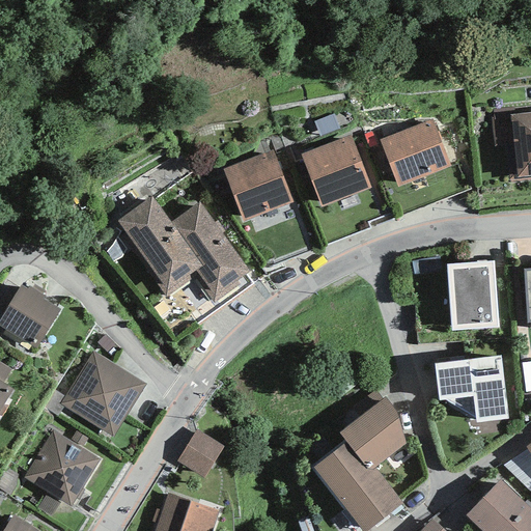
[(530,176),(530,112),(510,115),(516,178),(530,176)]
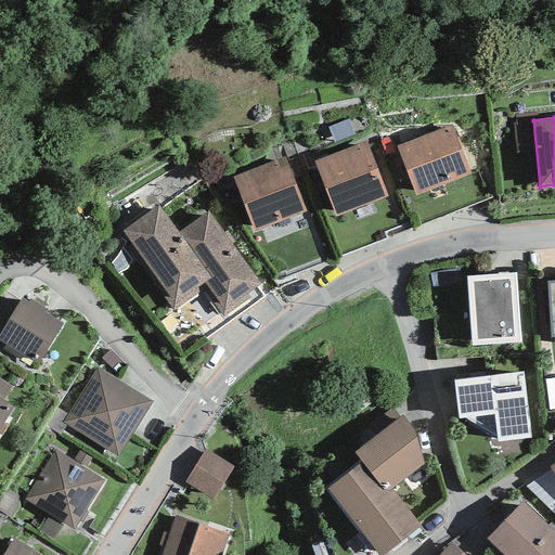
[(451,126),(396,146),(415,195),(470,175),(451,126)]
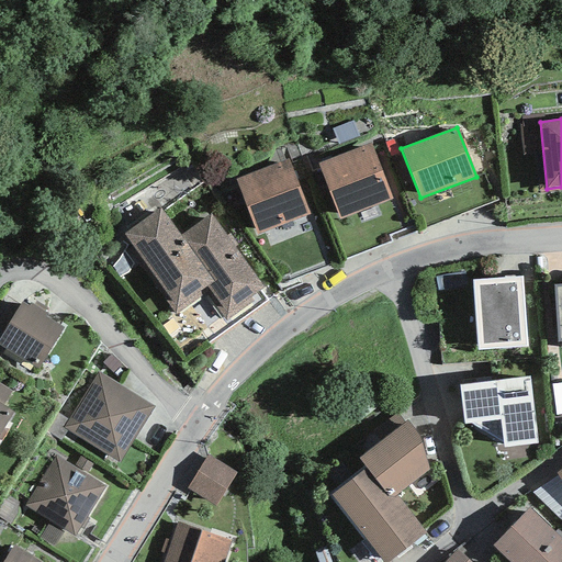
[(317,165),(339,220),(392,199),(370,143),(317,165)]
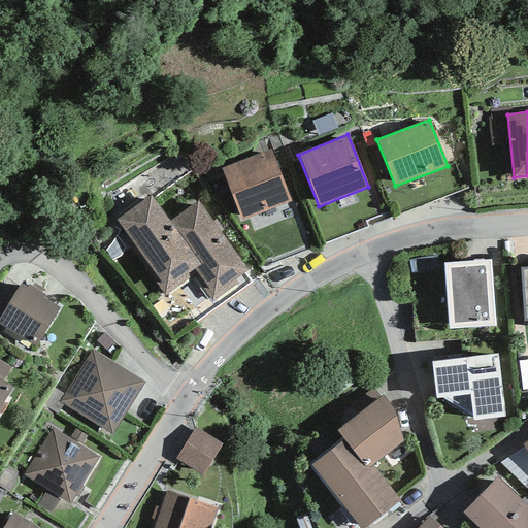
[(270,150),(221,168),(241,221),(291,201),(270,150)]
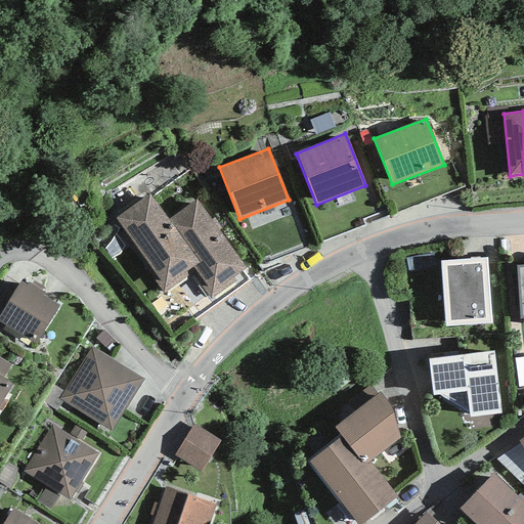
[(149,193),(116,218),(155,273),(151,276),(164,294),(192,274),(210,299),(236,281),(233,276),(246,268),(197,200),(168,219),(149,193)]
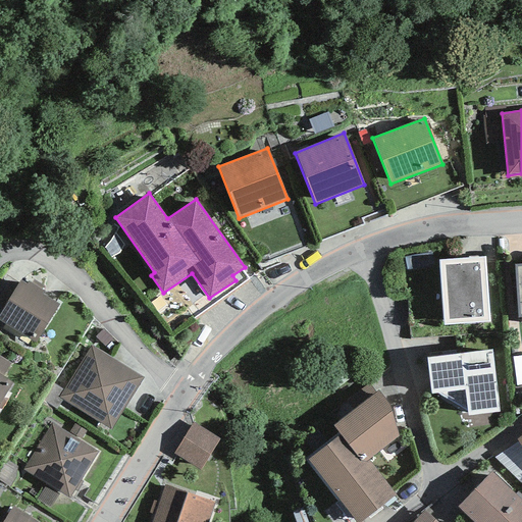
[(438,260),(442,325),(488,322),(485,257),(438,260)]
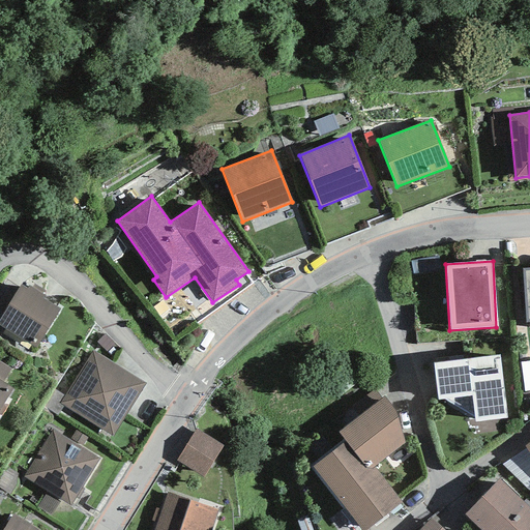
[(21,285),(0,318),(0,326),(35,348),(60,310),(43,299),(46,296),(29,286),(27,289),(21,285)]
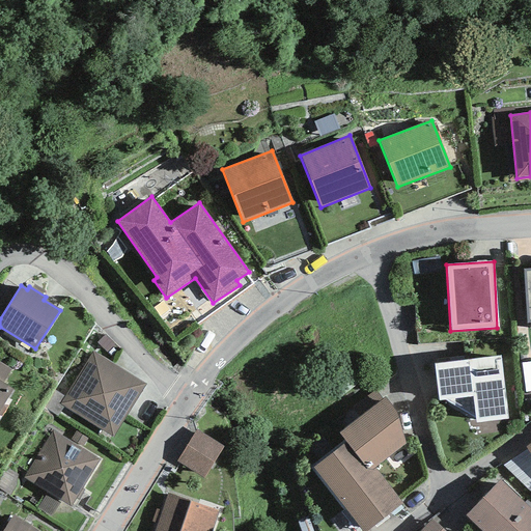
[(145,385),(92,351),(59,403),(112,438),(145,385)]
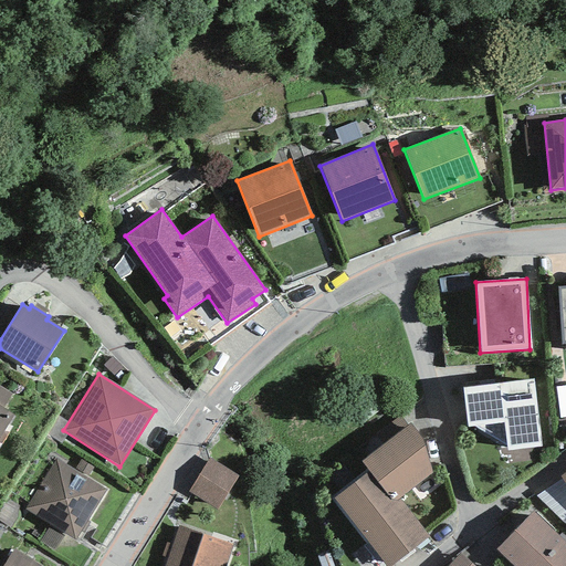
[(475,427),(506,446),(506,451),(542,446),(533,379),(462,388),(468,427),(475,427)]
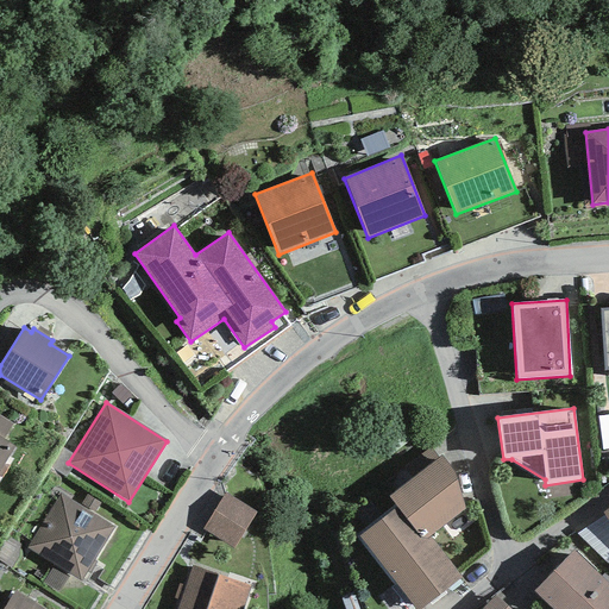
[(0,416),(0,439),(1,440),(12,424),(0,416)]
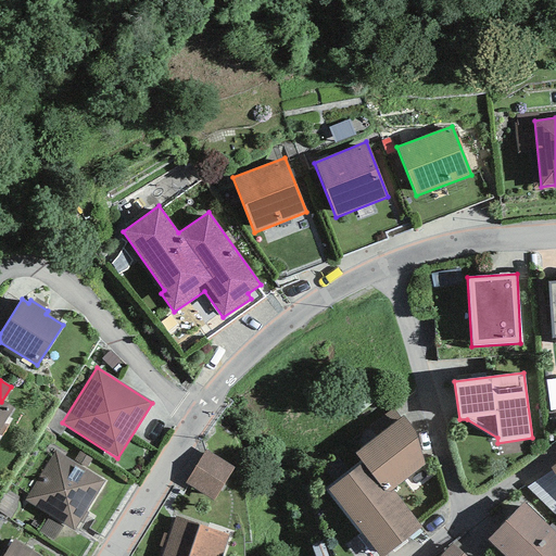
[(1,402),(0,401),(0,429),(13,409),(1,402)]
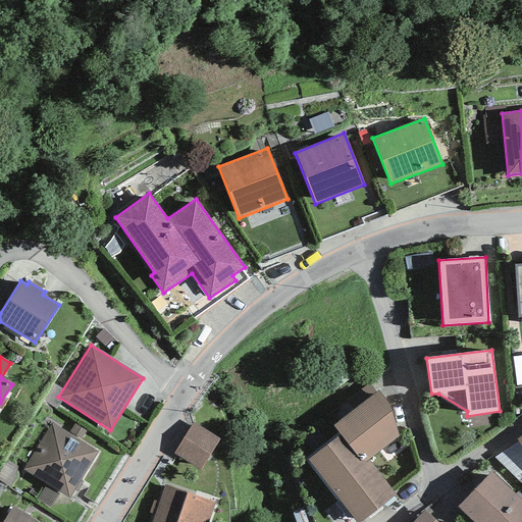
[(392,410),(378,390),(332,425),(340,434),(305,460),(355,521),(359,521),(396,496),(368,460),(400,436),(392,410)]
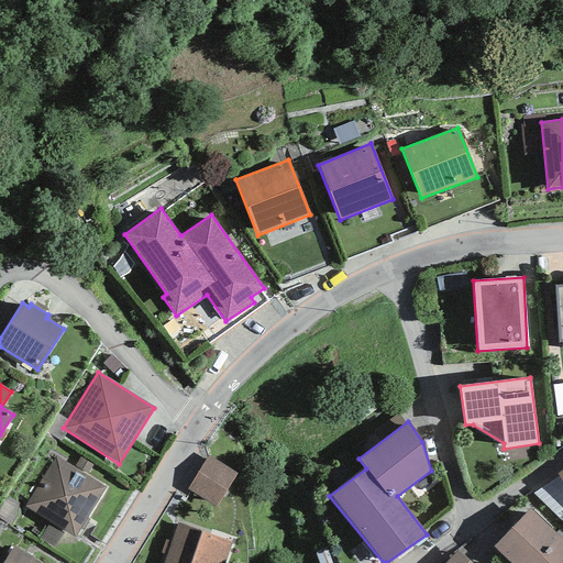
[(208,455),(188,488),(217,507),(238,473),(208,455)]
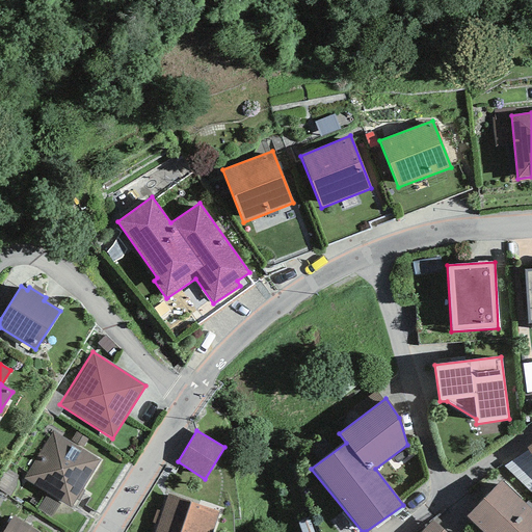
[(71,508),(101,460),(53,431),(24,479),(71,508)]
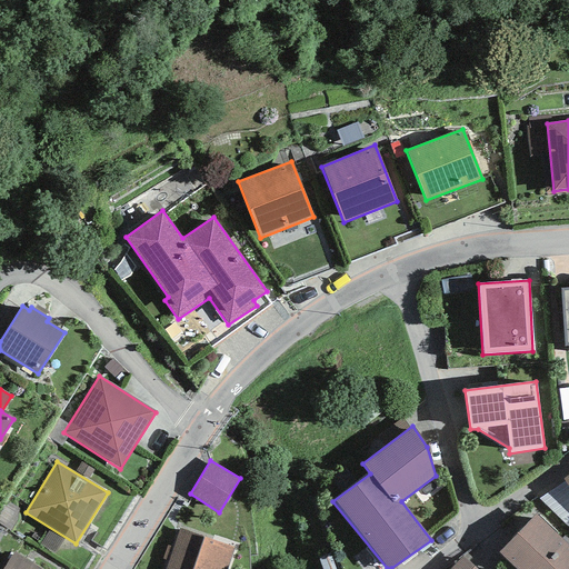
[(567,527),(568,525),(568,488),(565,481),(539,499),(567,527)]
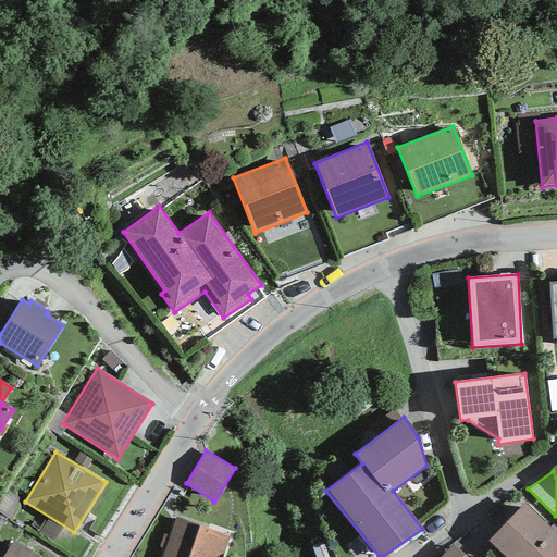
[(556,556),(556,534),(524,504),(489,541),(505,556),(556,556)]
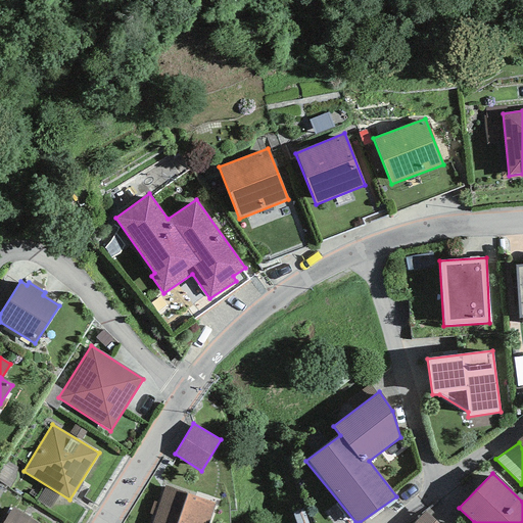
[(151,522),(207,522),(215,504),(163,487),(151,522)]
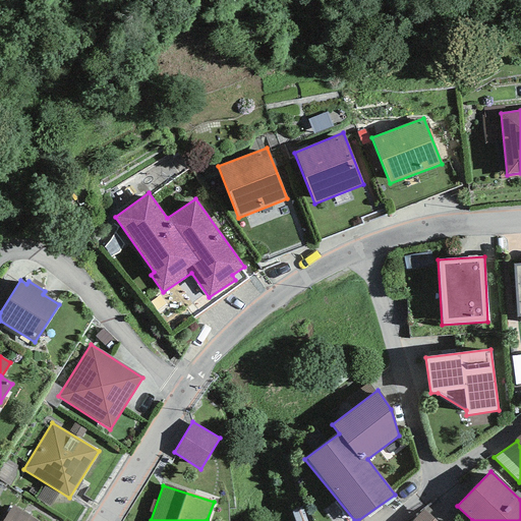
[(40,520),(12,504),(1,520),(40,520)]
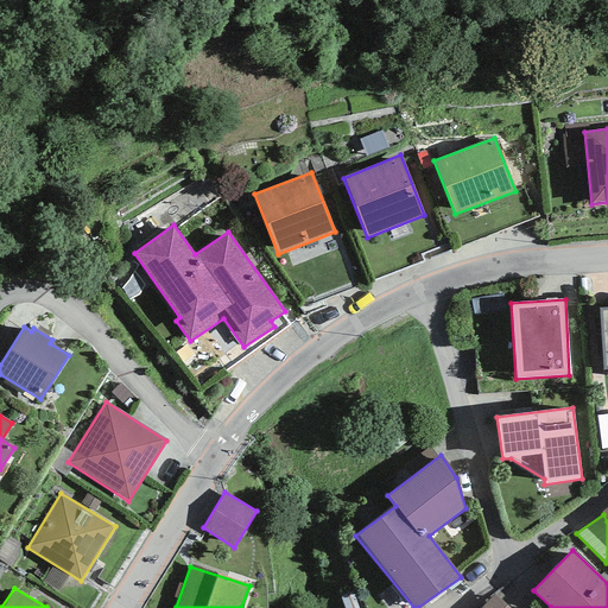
[(508,607),(494,594),(480,607),(508,607)]
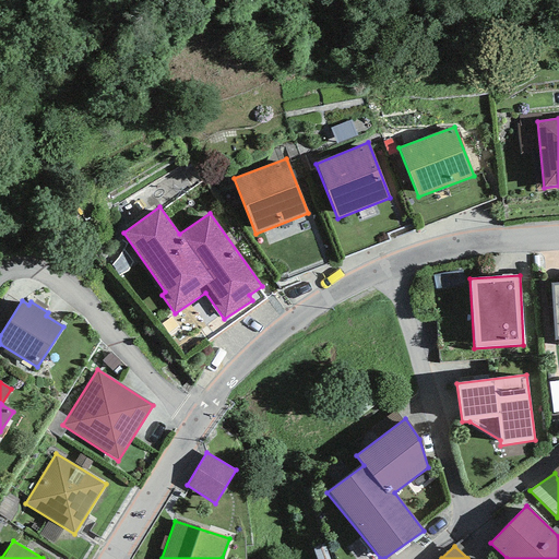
All buildings are outlined.
